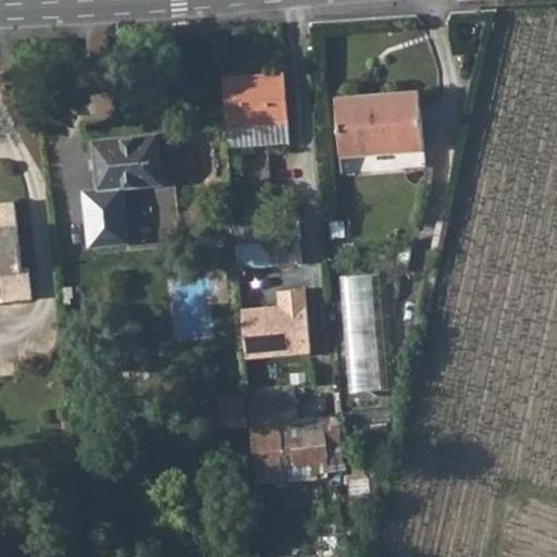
[(289,121),(285,73),(223,77),(226,125),(289,121)]
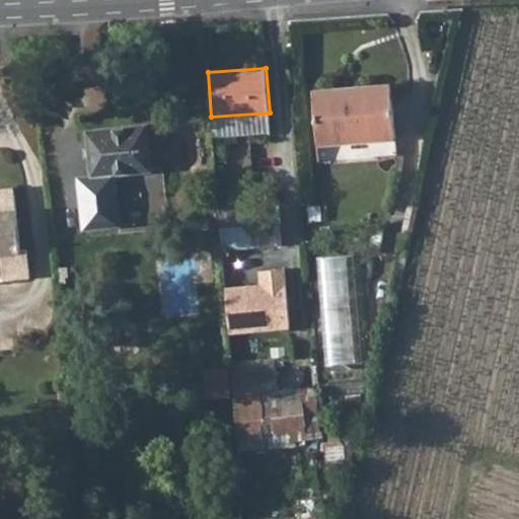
[(318,145),(395,139),(391,84),(314,90),(318,145)]
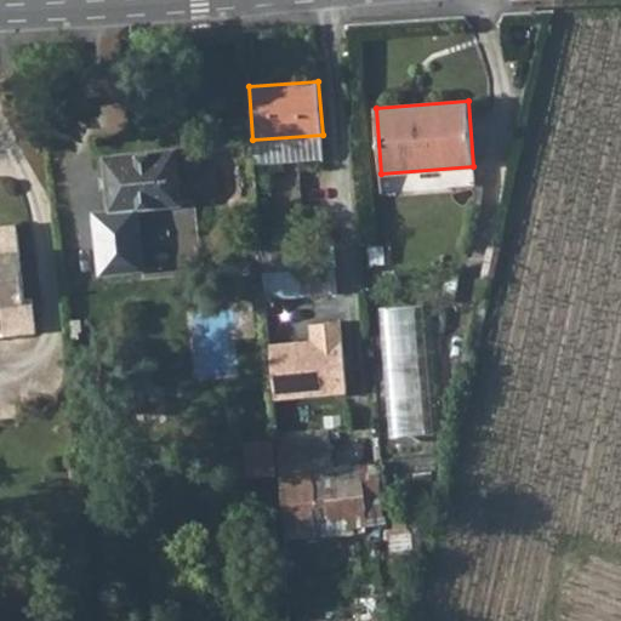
[(252,140),(255,161),(324,155),(323,135),(252,140)]
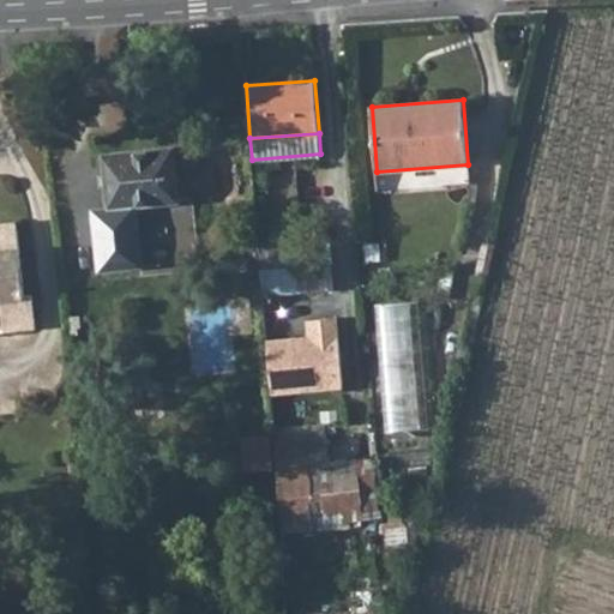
[(179,202),(174,148),(104,155),(109,209),(90,210),(96,271),(142,266),(136,205),(179,202)]
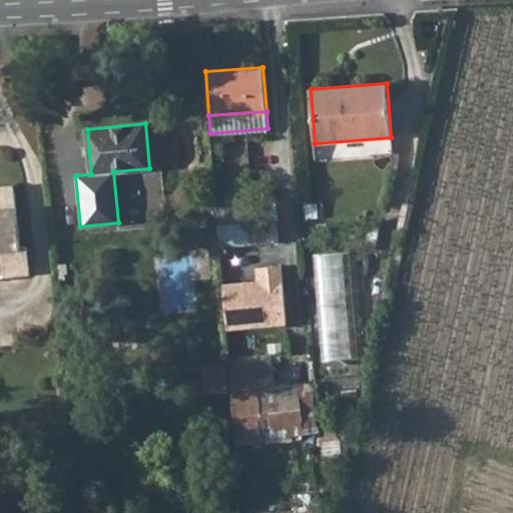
[(21,248),(15,186),(0,187),(0,251),(1,251),(4,278),(30,275),(28,248),(21,248)]
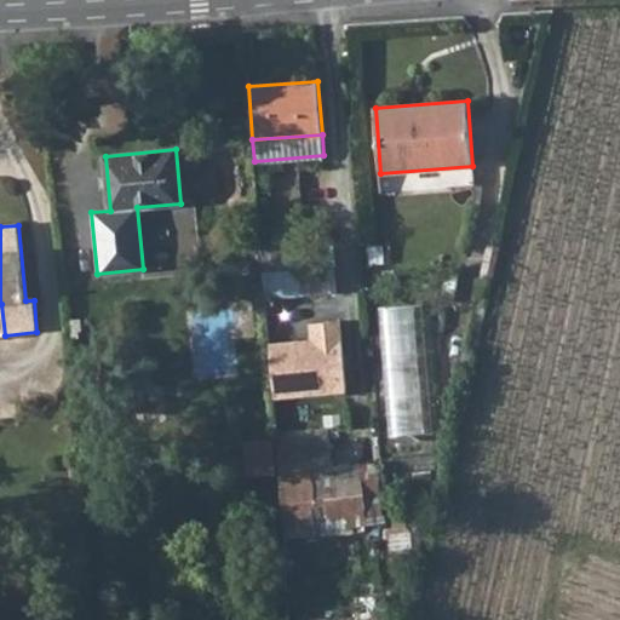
[(336,265),(333,240),(262,246),(263,271),(336,265)]
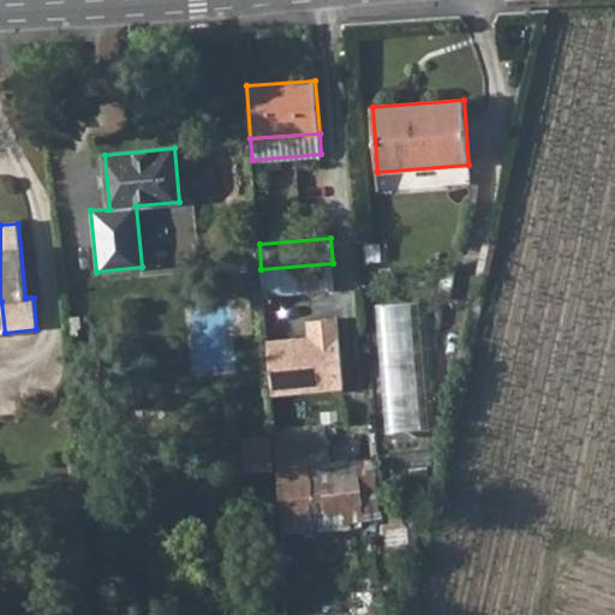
[(263,293),(335,288),(333,263),(261,269),(263,293)]
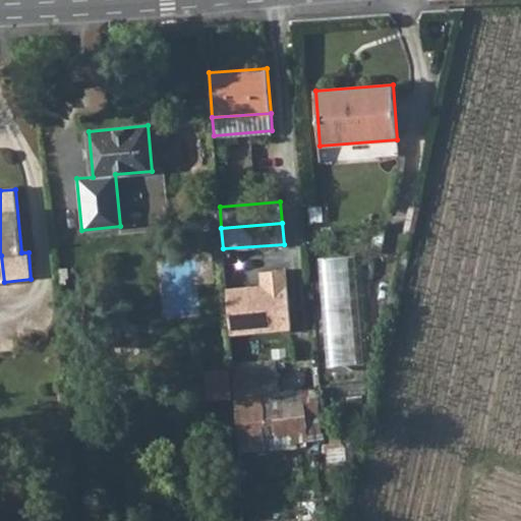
[(328,255),(328,363),(370,363),(369,255),(328,255)]
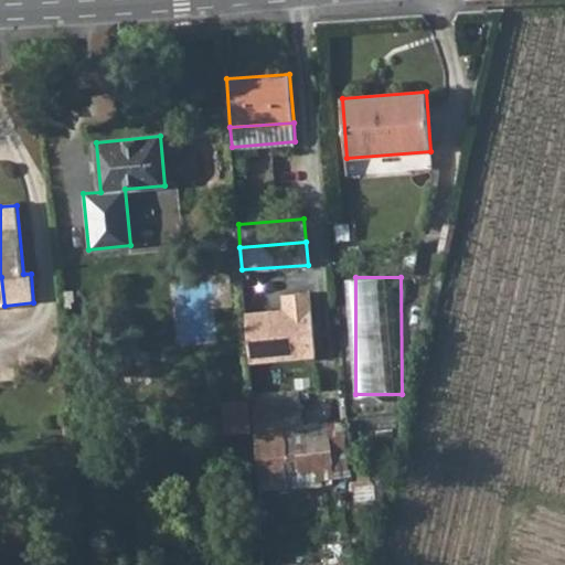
[(310,294),(283,296),(284,308),(246,311),(249,363),(315,358),(310,294)]
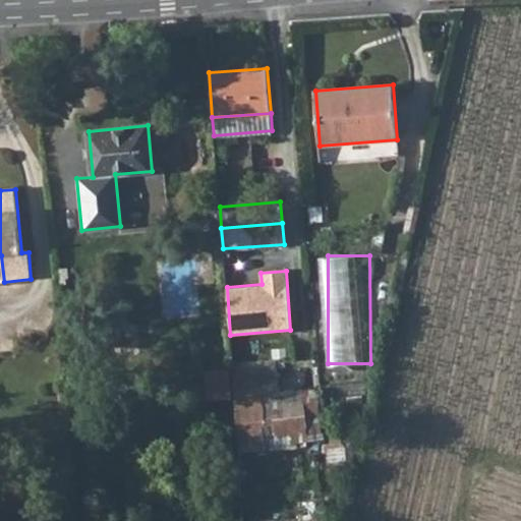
[(398,295),(390,293),(388,303),(396,305),(398,295)]
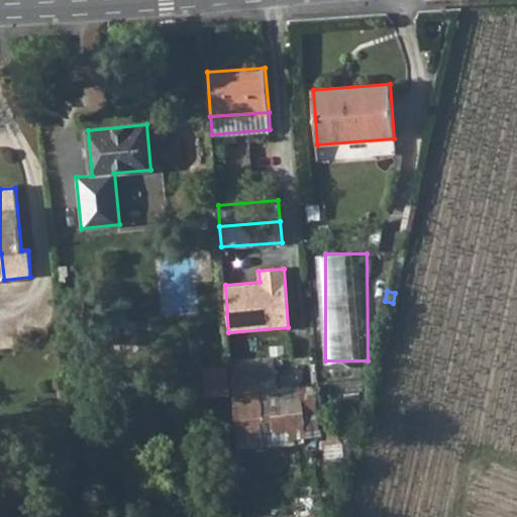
[(262,393),(279,391),(275,356),(230,360),(231,379),(261,375),(262,393)]
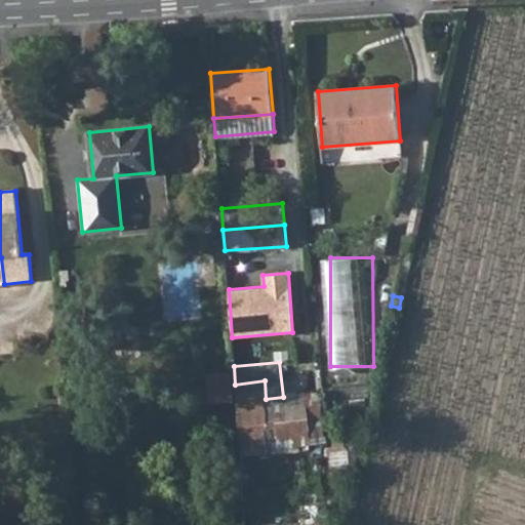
[(237,402),(241,456),(279,452),(278,443),(309,439),(305,394),(283,397),(266,399),(265,380),(235,385),(236,399),(237,402)]
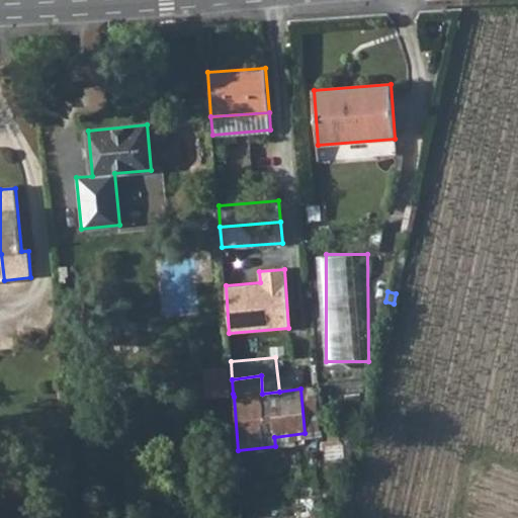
[(300,389),(305,433),(321,432),(317,386),(300,389)]
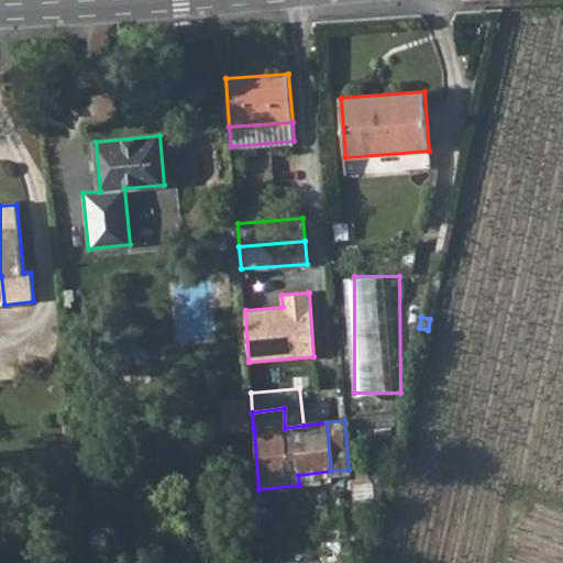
[(353,479),(355,512),(384,510),(382,477),(353,479)]
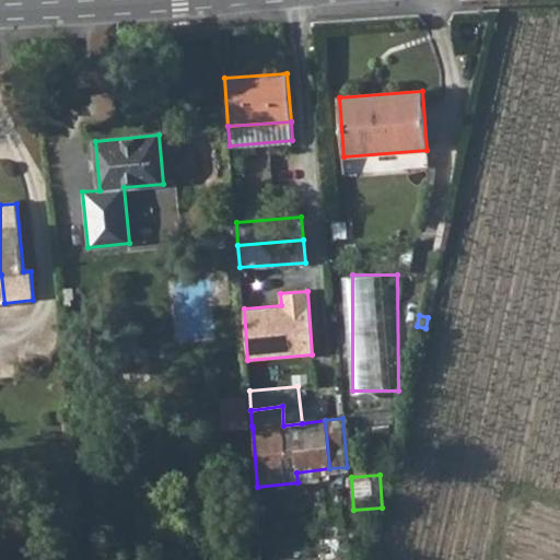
[(335,559),(352,559),(351,541),(334,543),(335,559)]
